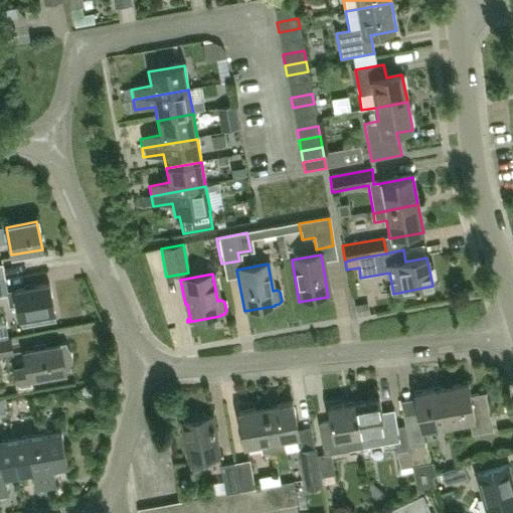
[(0,297),(6,296),(8,309),(16,307),(20,327),(54,321),(47,285),(13,291),(14,294),(6,295),(3,280),(0,281),(0,297)]
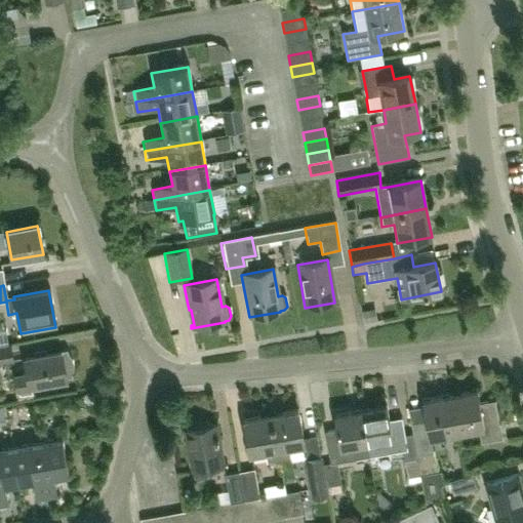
[(0,365),(12,363),(9,346),(0,347),(0,365)]
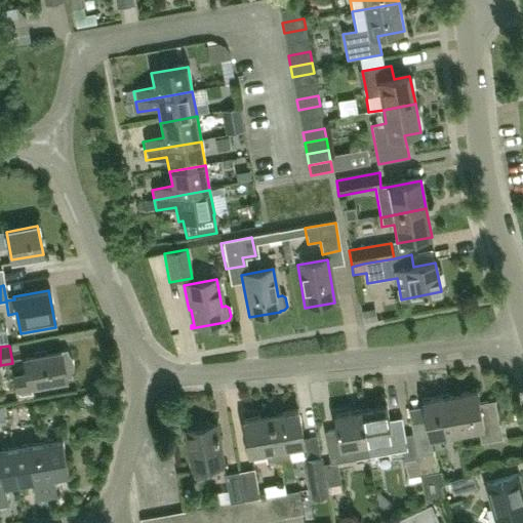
[(26,366),(13,368),(16,389),(34,386),(35,389),(45,387),(45,384),(71,378),(71,374),(70,374),(72,370),(72,365),(71,361),(69,358),(67,354),(66,351),(24,358),(26,366)]
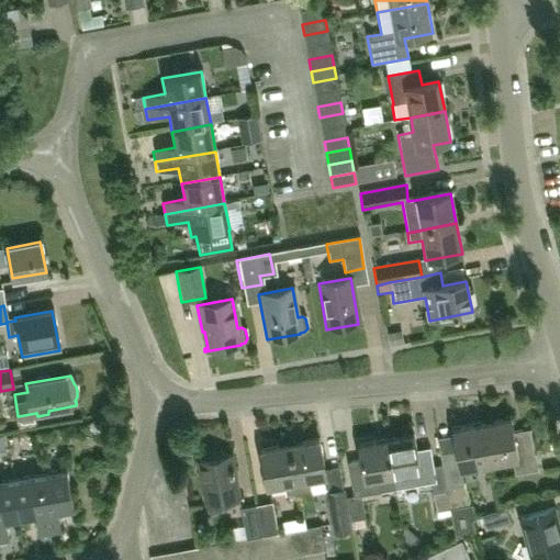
[(510,418),(481,424),(489,465),(512,460),(515,476),(538,471),(530,430),(513,434),(510,418)]
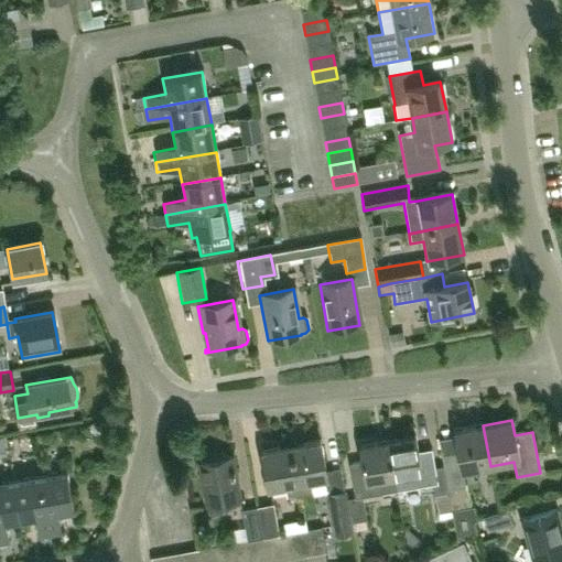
[(457,455),(441,457),(442,466),(447,494),(451,509),(467,506),(461,472),(490,466),(483,425),(452,431),(457,455)]
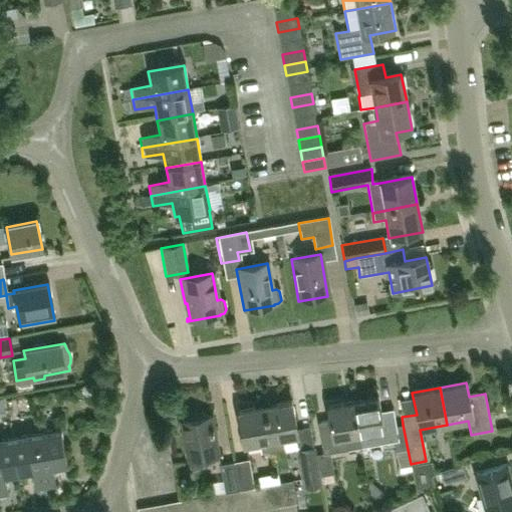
[(408,450),(403,425),(396,426),(393,410),(380,413),(377,400),(352,405),(360,449),(395,443),(400,469),(411,466),(411,464),(408,450)]
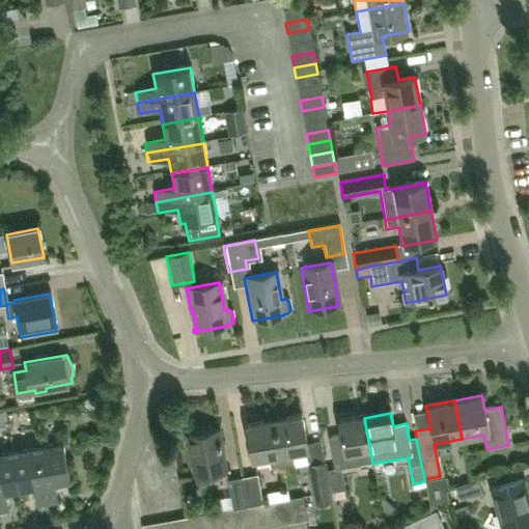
[(294,464),(291,452),(307,450),(300,416),(273,420),(282,466),(294,464)]
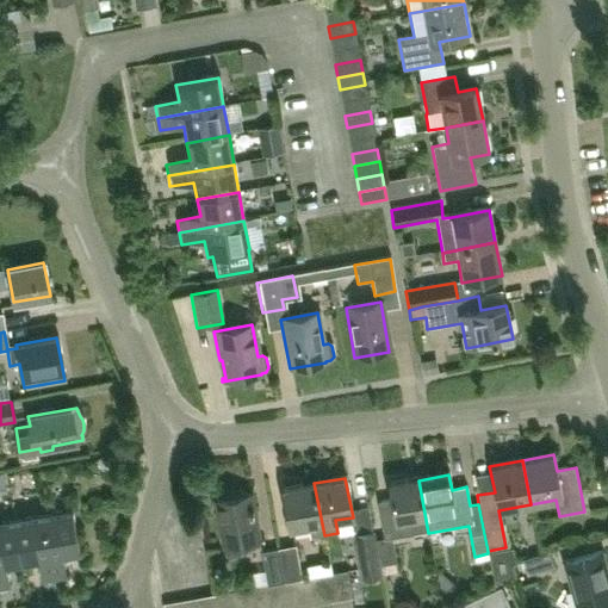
[(391,539),(428,533),(419,481),(389,485),(391,501),(377,503),(384,541),(374,543),(379,566),(396,563),(391,539)]
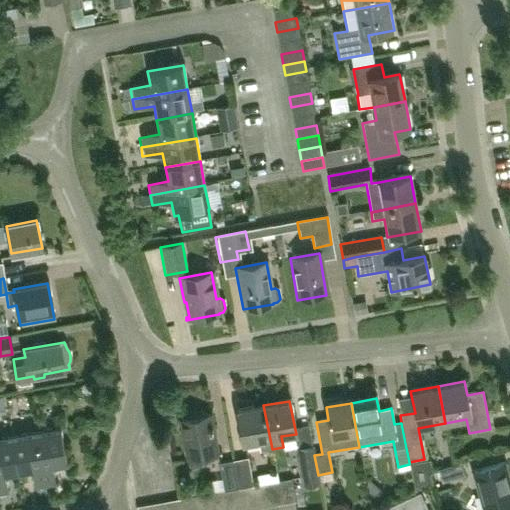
[(272,449),(263,405),(236,410),(243,444),(257,441),(259,451),(272,449)]
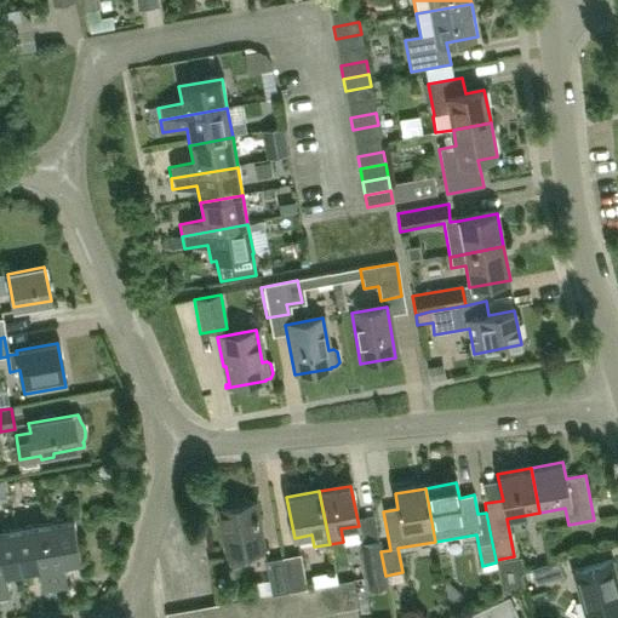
[(244,565),(242,555),(264,551),(255,503),(249,504),(242,501),(232,503),(228,508),(218,510),(228,558),(230,567),(244,565)]
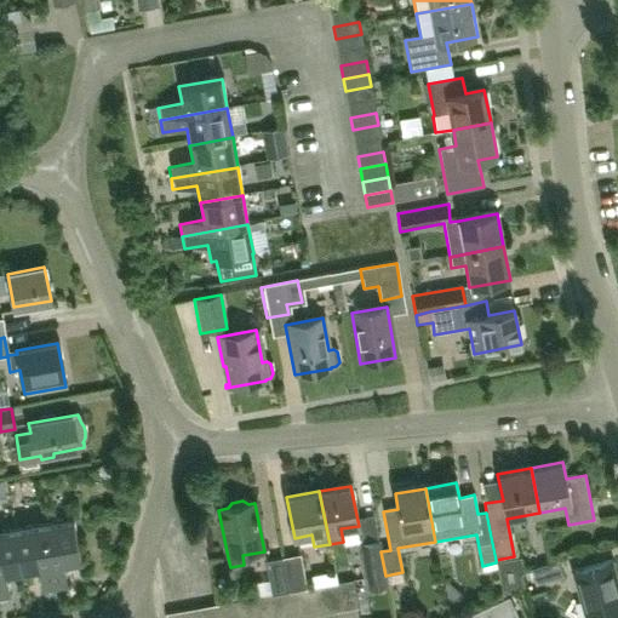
[(44,524),(56,590),(68,588),(64,565),(81,561),(73,519),(44,524)]
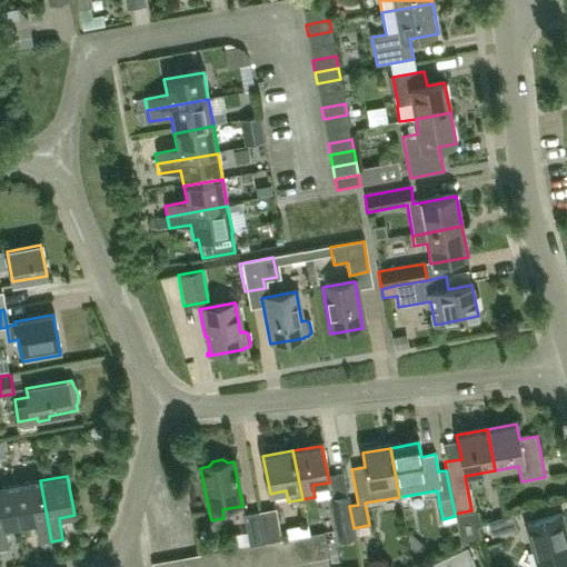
[(40,480),(13,486),(20,525),(36,521),(40,544),(51,541),(40,480)]
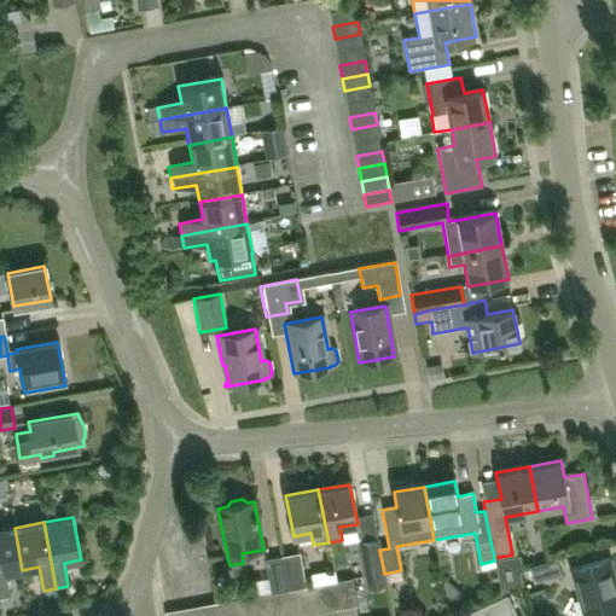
[(22,570),(15,528),(0,530),(0,598),(9,597),(5,573),(22,570)]
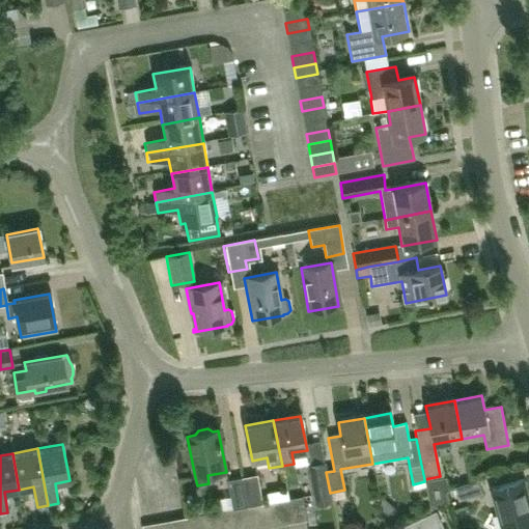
[(314,506),(332,503),(330,493),(326,472),(325,463),(307,466),(314,506)]
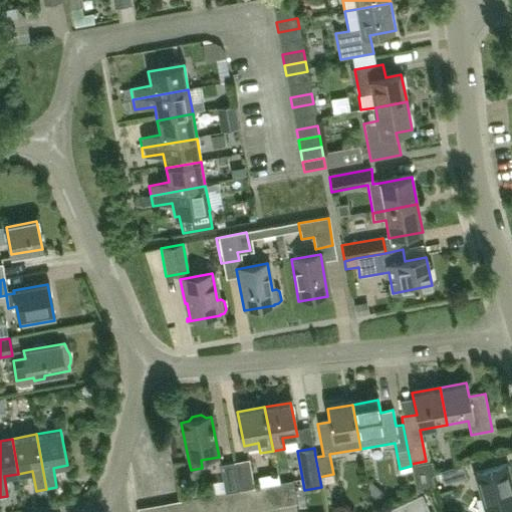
[(248,460),(234,463),(239,491),(244,490),(253,488),(248,460)]
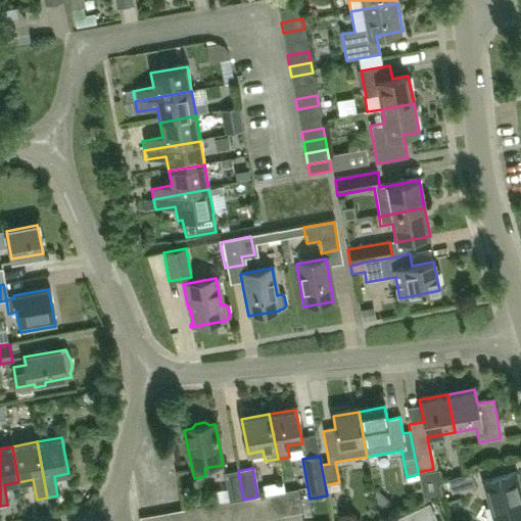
[(236,501),(243,500),(238,471),(223,474),(226,490),(214,492),(216,505),(224,503),(236,501)]
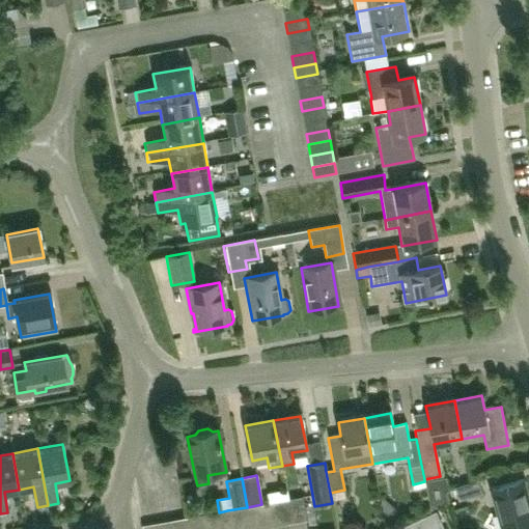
[(528,502),(522,479),(491,490),(502,528),(518,528),(528,525),(528,502)]
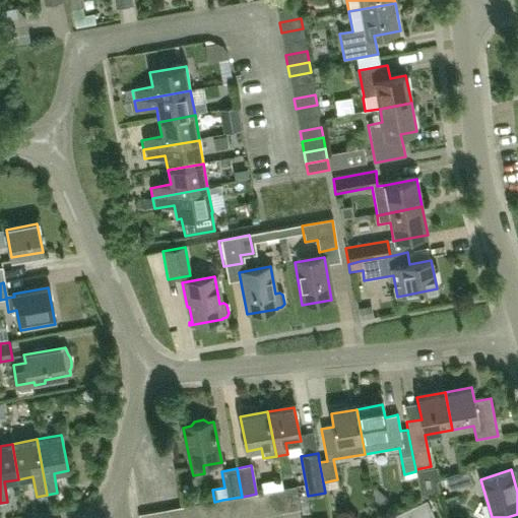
[(444,478),(448,491),(471,483),(467,471),(444,478)]
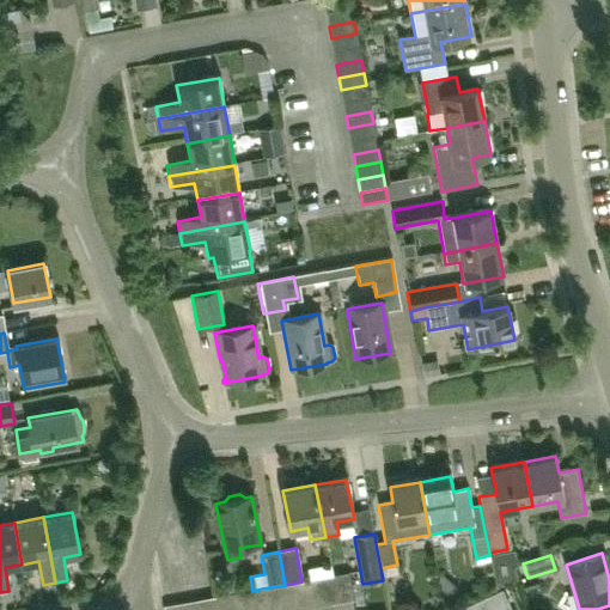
[(333,577),(337,604),(352,602),(348,573),(333,577)]
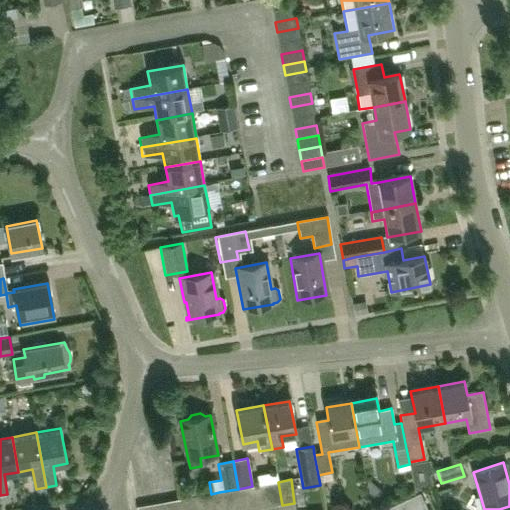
[(282,505),(278,482),(277,482),(266,484),(271,507),(282,505)]
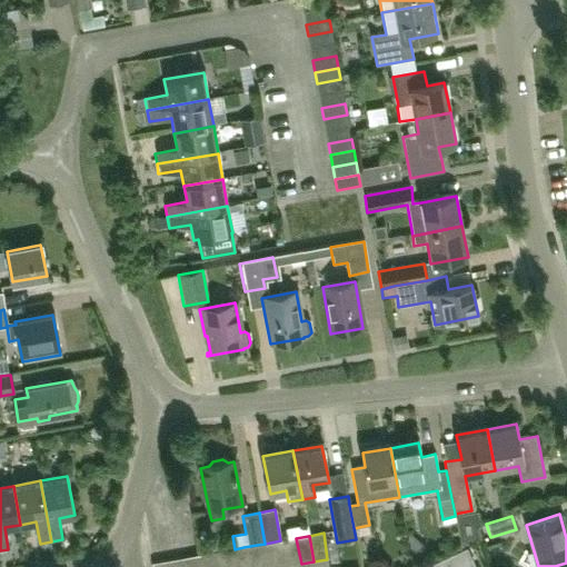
[(284,540),(288,566),(301,564),(296,538),(288,539),(284,540)]
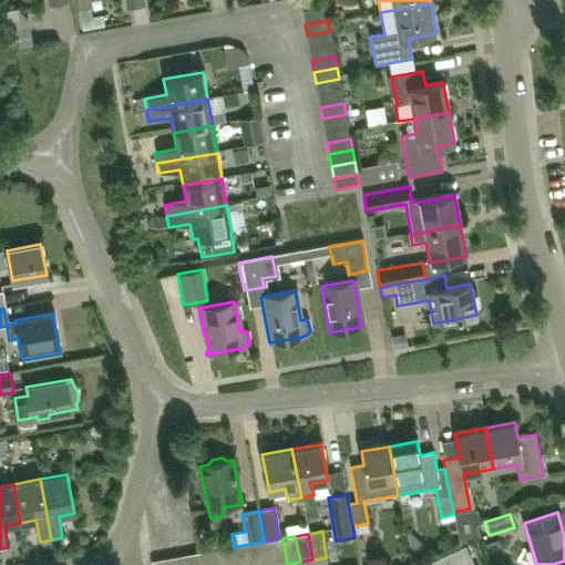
[(283,538),(279,538),(269,541),(274,564),(287,564),(283,538)]
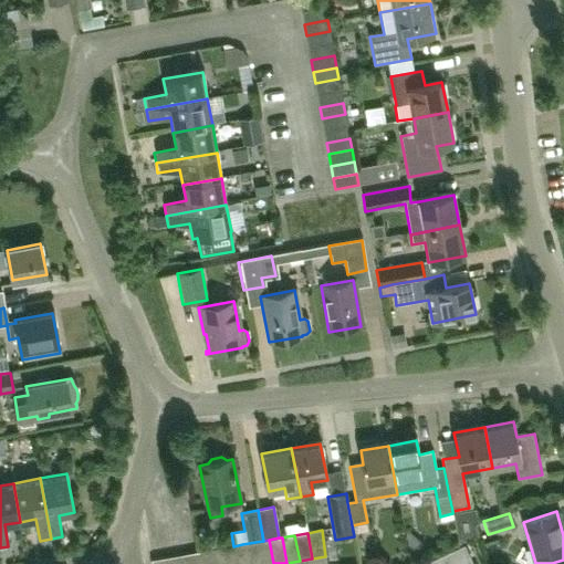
[(256,542),(259,563),(273,563),(269,540),(263,541),(256,542)]
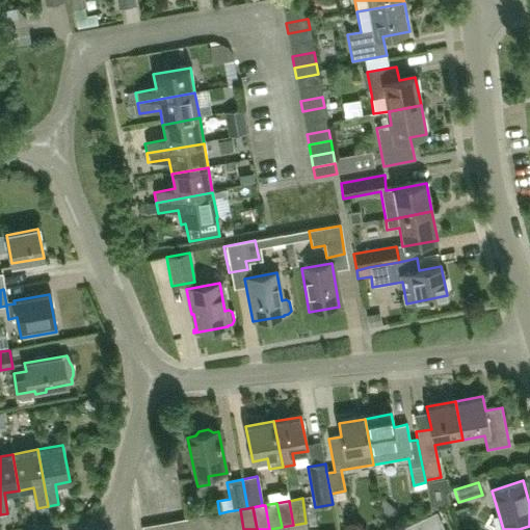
[(228,511),(231,529),(243,529),(240,509),(228,511)]
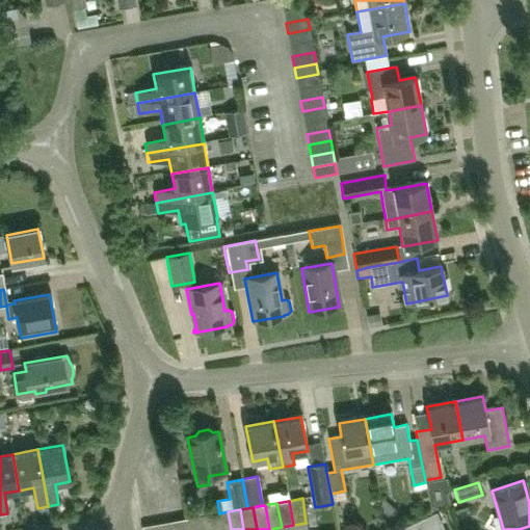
[(215,513),(218,529),(231,529),(228,511),(219,513),(215,513)]
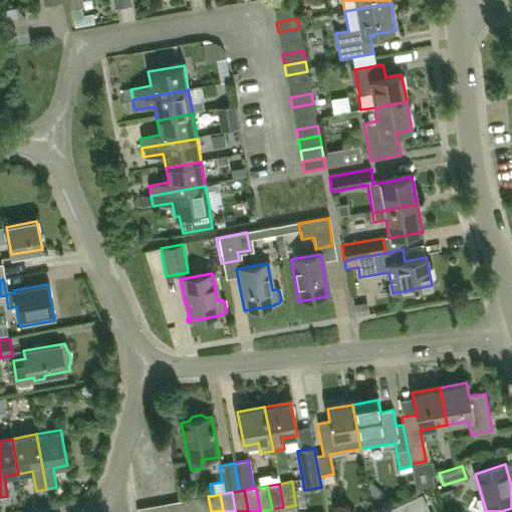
[(196,499),(199,511),(211,511),(208,496),(198,498),(196,499)]
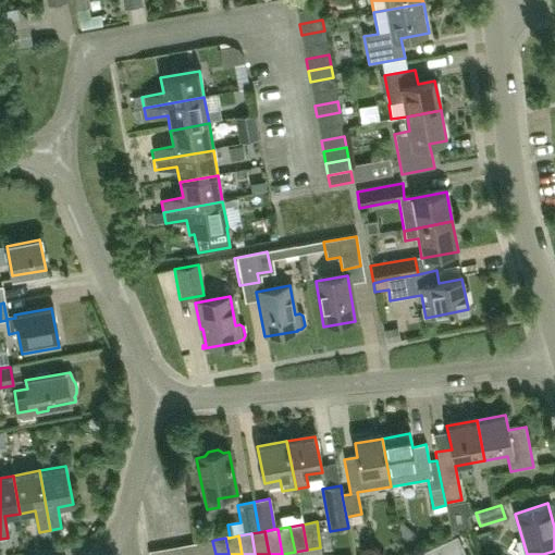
[(200,543),(202,554),(216,554),(212,541),(200,543)]
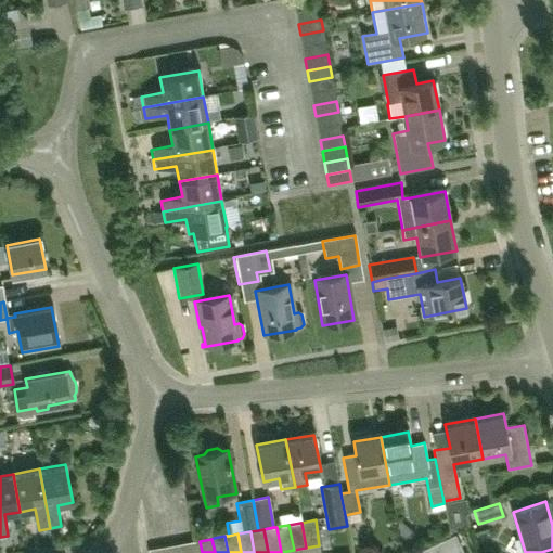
[(202,552),(200,541),(198,541),(187,543),(188,552),(202,552)]
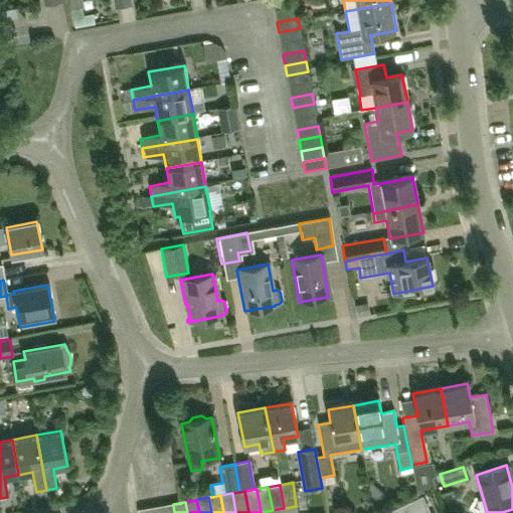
[(174,512),(173,504),(161,506),(162,512),(174,512)]
